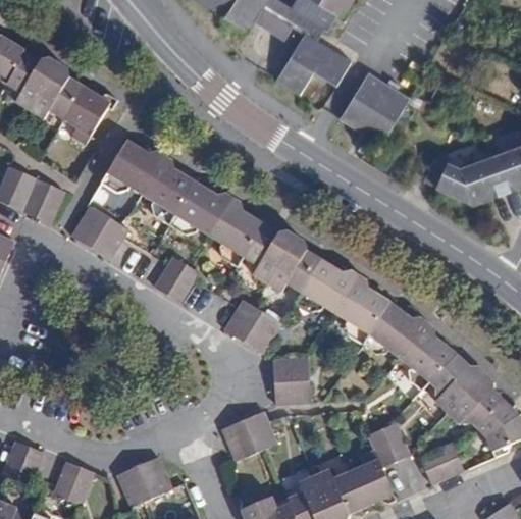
[(200,0),(248,30),(262,7),(266,0),(200,0)]
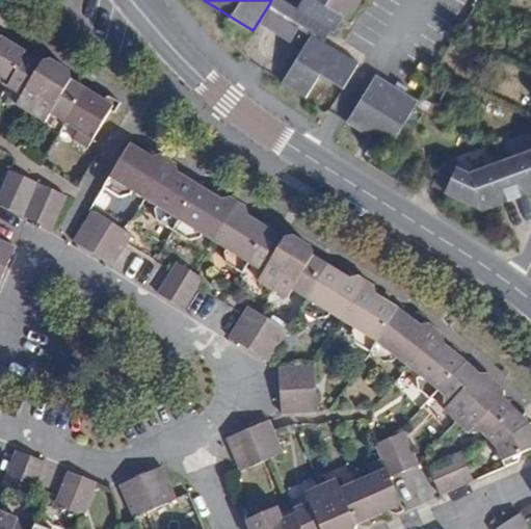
[(322,40),(328,28),(294,7),(283,0),(271,0),(267,7),(309,32),(310,32),(322,40)]
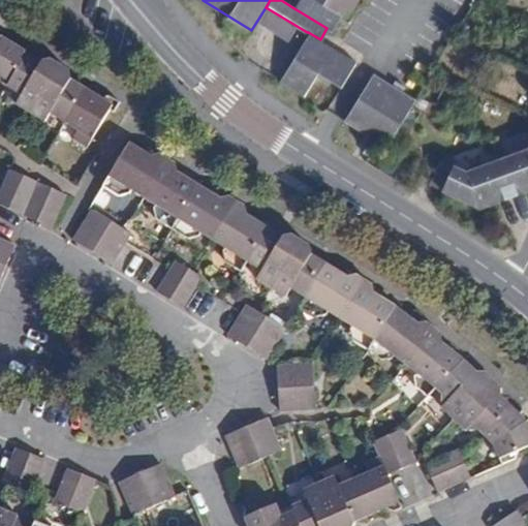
[(296,0),(292,7),(327,28),(331,30),(341,13),(346,17),(355,0),(296,0)]
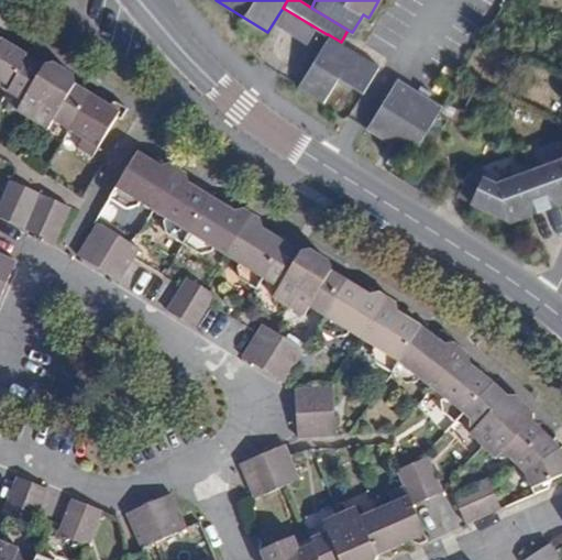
[(377,65),(341,42),(328,34),(327,34),(296,84),(322,100),(338,76),(362,90),(377,65)]
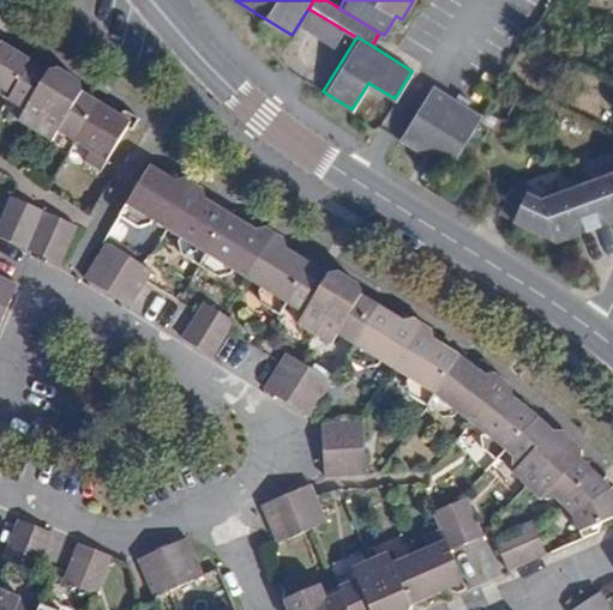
[(0,86),(10,92),(30,59),(0,40),(0,86)]
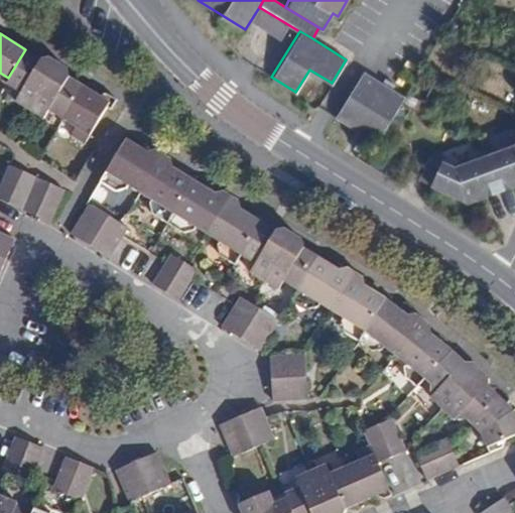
[(40,58),(25,49),(8,78),(6,83),(19,92),(15,99),(28,107),(56,61),(48,56),(40,58)]
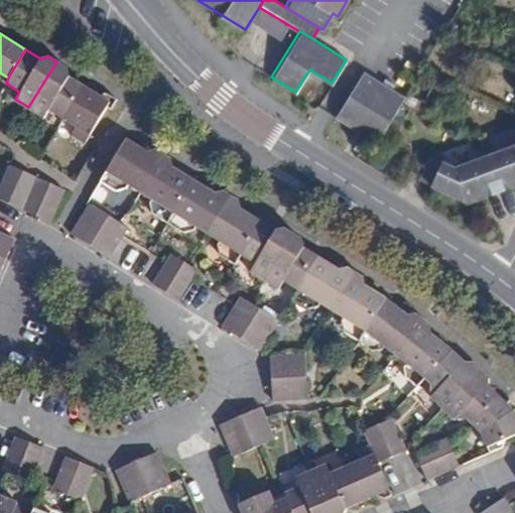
[(66,68),(56,61),(28,107),(42,116),(47,109),(61,117),(81,84),(68,76),(66,68)]
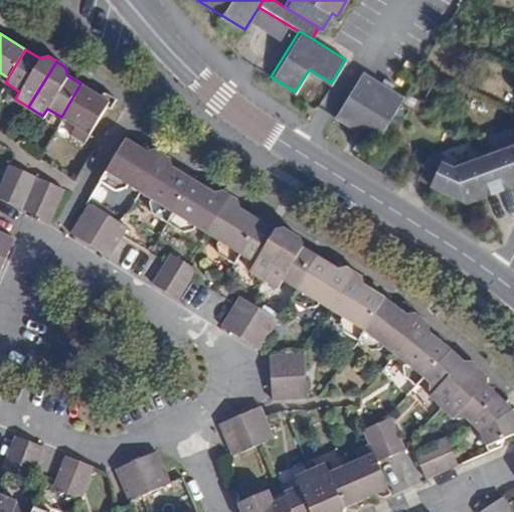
[(334,116),(374,141),(402,96),(362,70),(334,116)]
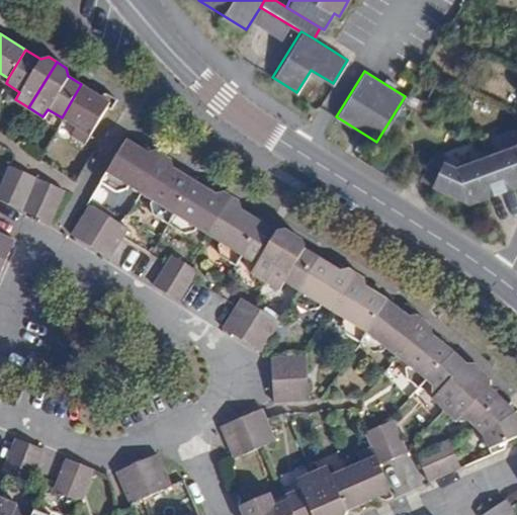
[(97,94),(81,84),(62,117),(74,125),(70,133),(84,143),(106,106),(109,107),(115,98),(106,92),(97,94)]
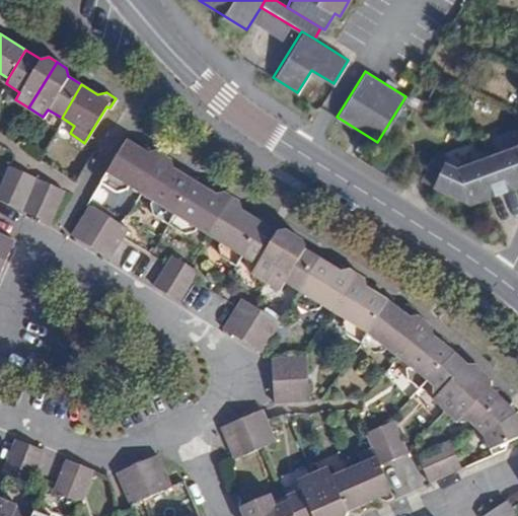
[(129,185),(140,192),(163,153),(156,148),(148,151),(127,138),(100,180),(116,191),(126,188),(129,185)]
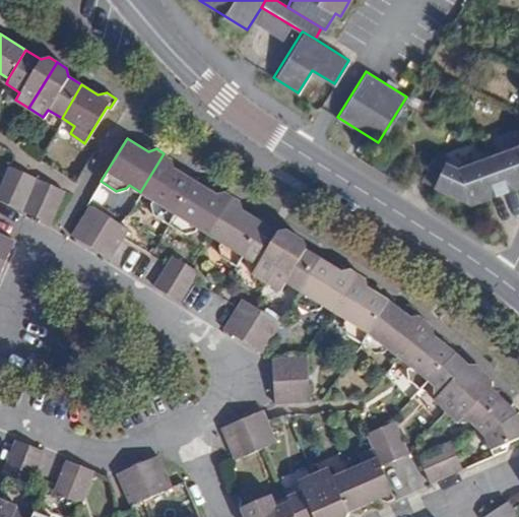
[(518,142),(489,154),(502,190),(518,184),(518,142)]
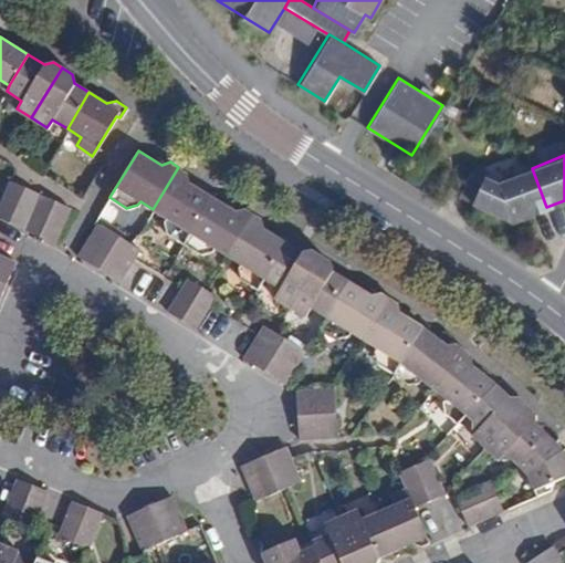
[(178,167),(153,209),(165,217),(164,220),(167,232),(184,242),(211,196),(189,183),(187,173),(178,167)]
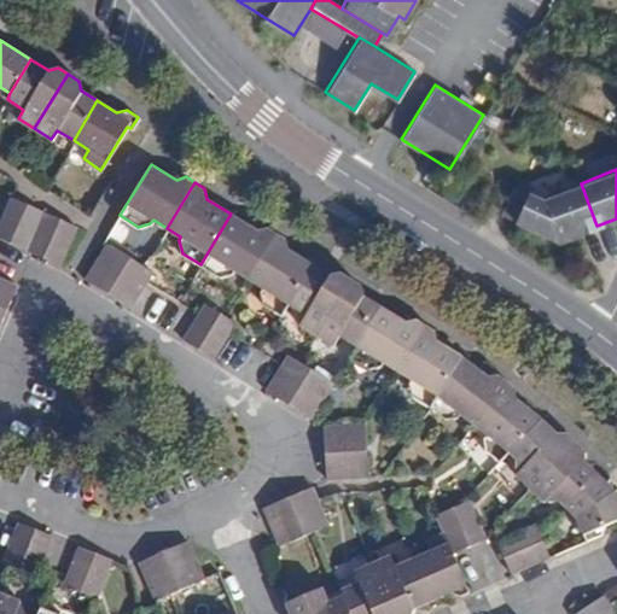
[(543,197),(528,189),(516,220),(560,239),(572,235),(597,226),(581,183),(543,197)]
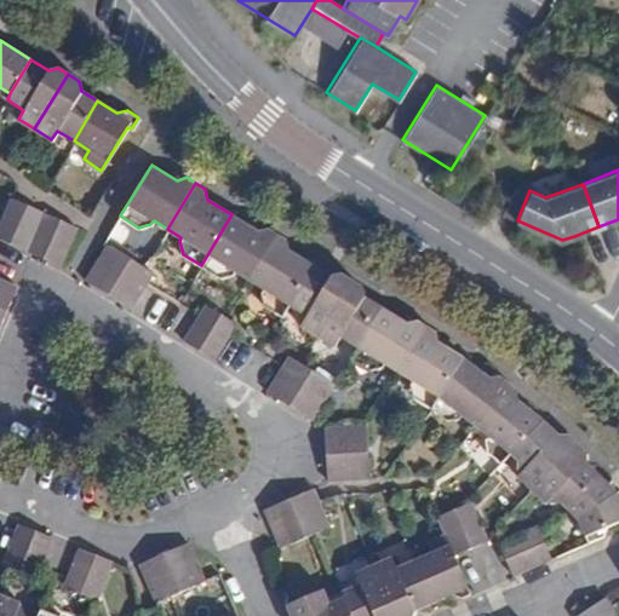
[(0,236),(10,241),(27,203),(11,196),(0,218),(0,236)]
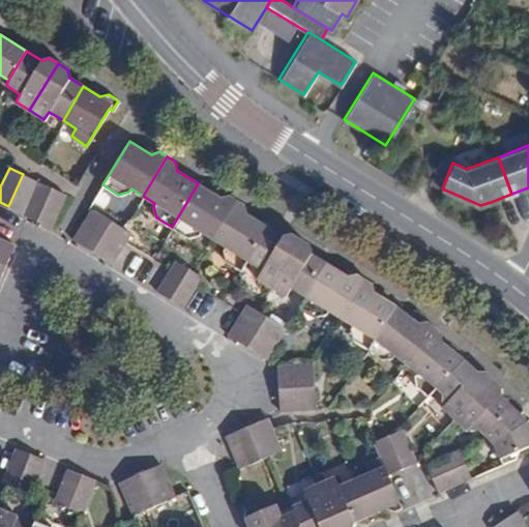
[(23,212),(36,180),(23,174),(8,206),(23,212)]
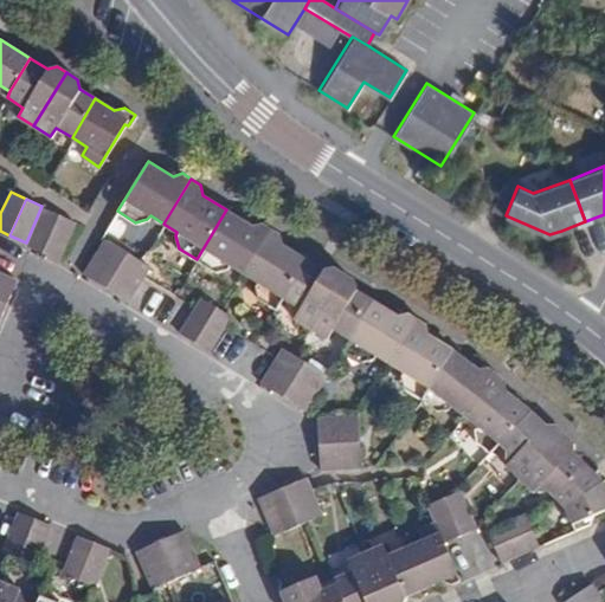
[(42,251),(58,213),(42,206),(26,243),(42,251)]
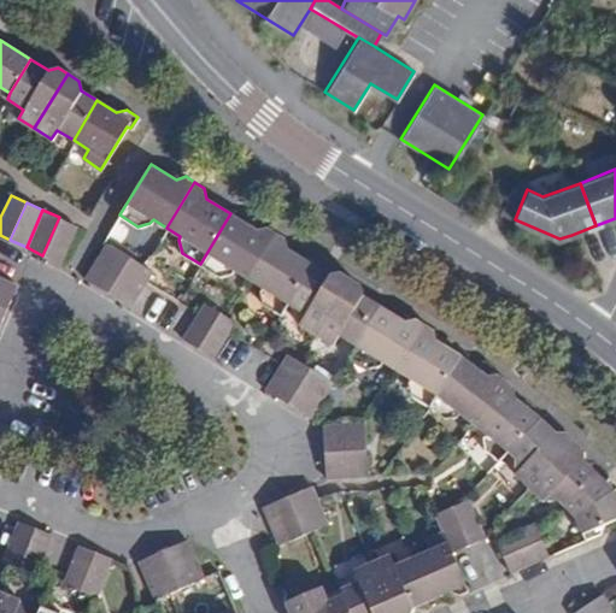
[(230,213),(200,264),(218,276),(229,273),(234,270),(247,277),(274,233),(265,227),(256,230),(230,213)]
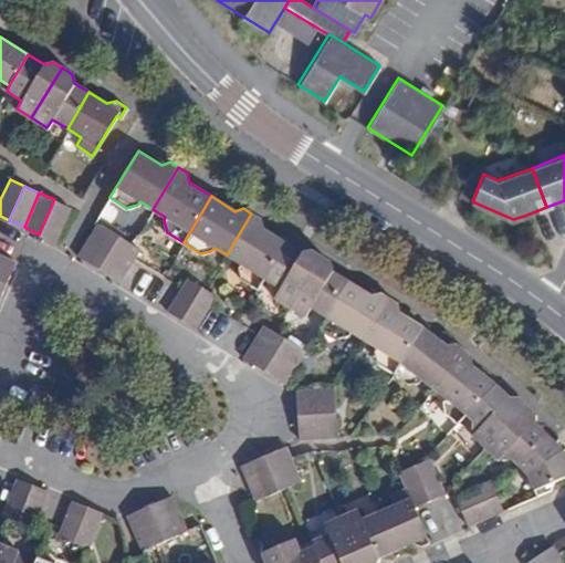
[(69,206),(54,199),(39,235),(53,240),(69,206)]
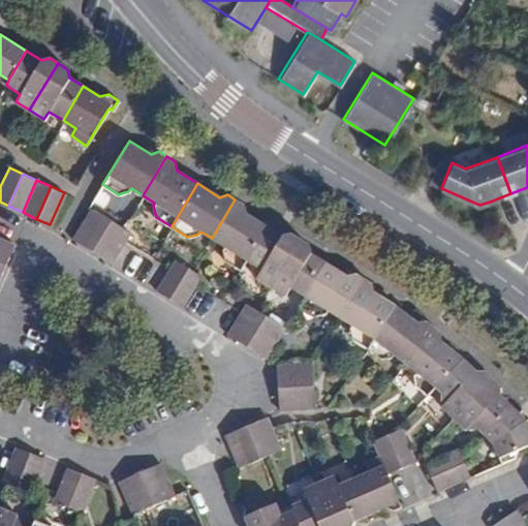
[(235,199),(212,238),(224,245),(221,248),(224,259),(240,269),(247,259),(266,225),(246,213),(244,205),(235,199)]
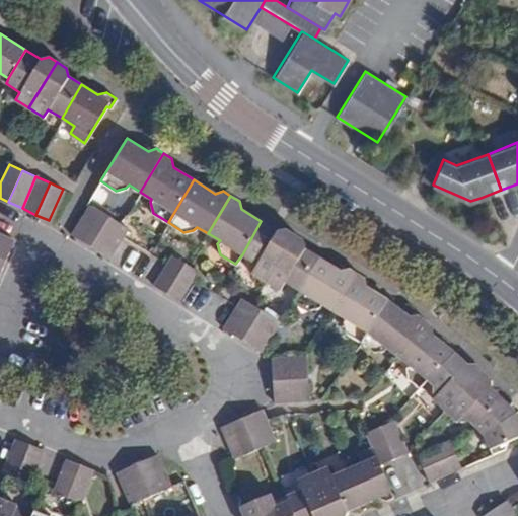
[(84,240),(101,211),(89,204),(71,232),(84,240)]
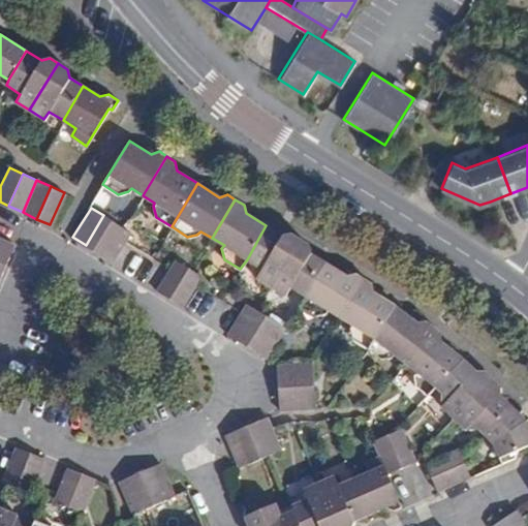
[(98,253),(116,223),(103,215),(86,245),(98,253)]
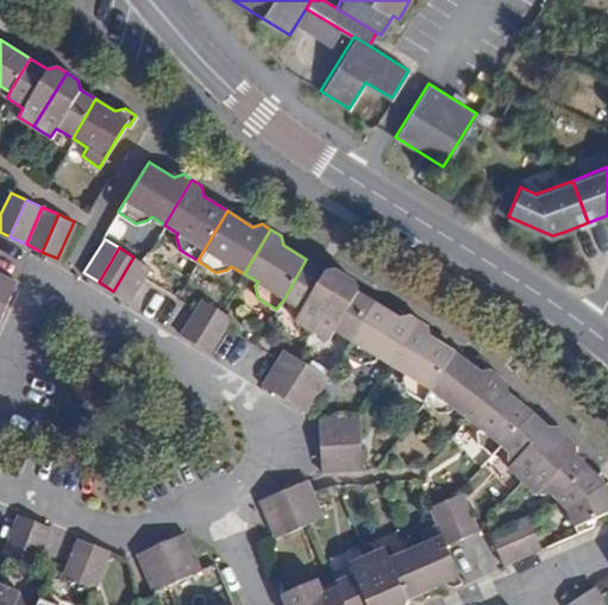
[(149,266),(133,257),(113,291),(127,301),(149,266)]
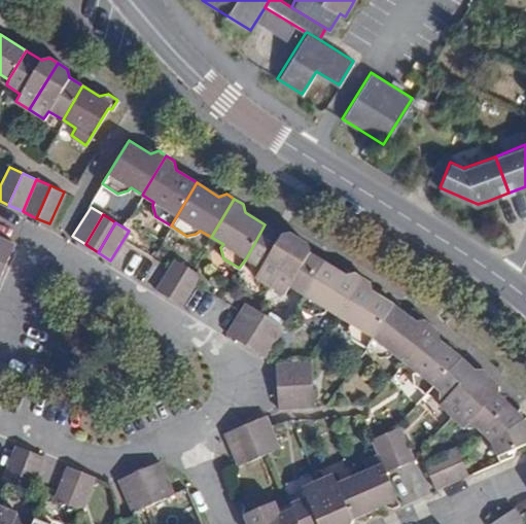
[(265,224),(246,258),(260,268),(255,276),(269,285),(297,238),(289,233),(281,235),(265,224)]
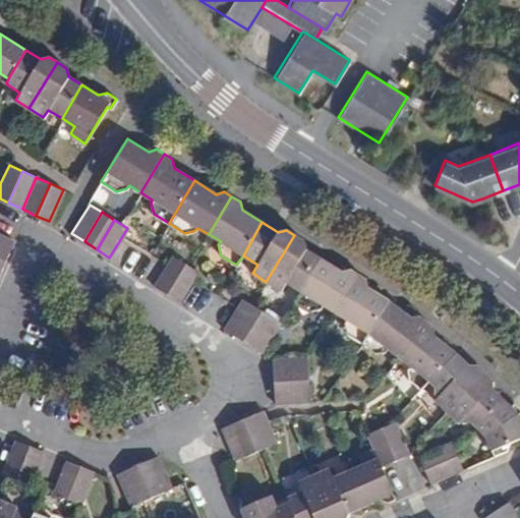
[(0,249),(8,253),(14,240),(0,233),(0,249)]
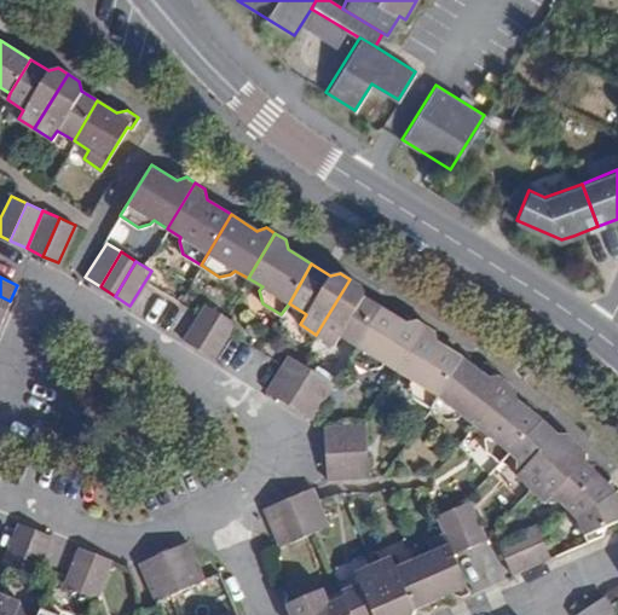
[(350,279),(316,335),(331,344),(338,336),(357,347),(380,306),(363,295),(361,285),(350,279)]
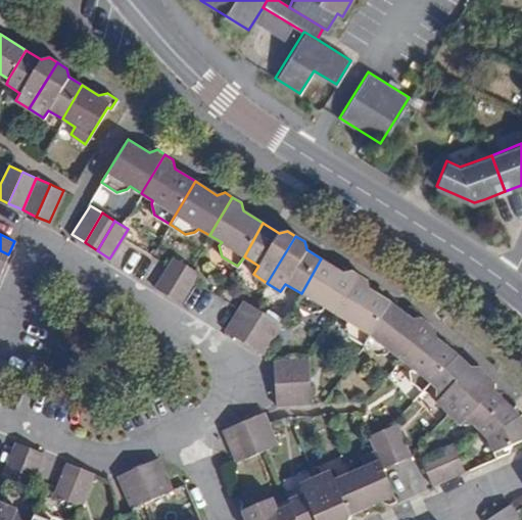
[(0,267),(2,268),(8,254),(0,250),(0,267)]
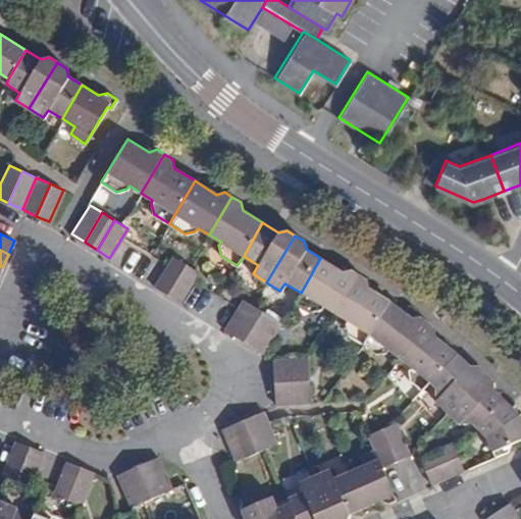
[(167,294),(186,265),(172,257),(155,286),(167,294)]
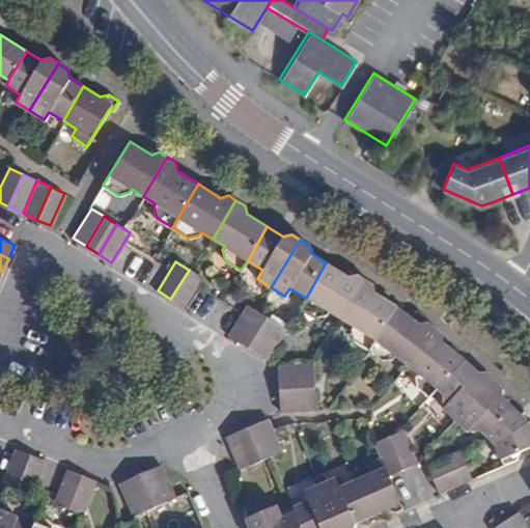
[(326,262),(306,298),(301,306),(316,316),(327,314),(328,311),(340,317),(364,279),(357,274),(349,276),(326,262)]
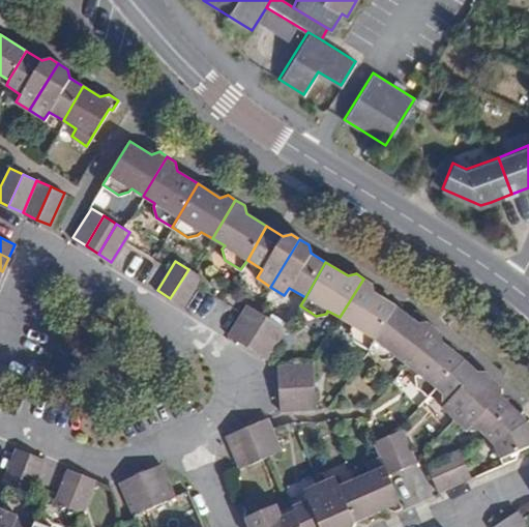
[(201,276),(188,269),(170,298),(182,306),(201,276)]
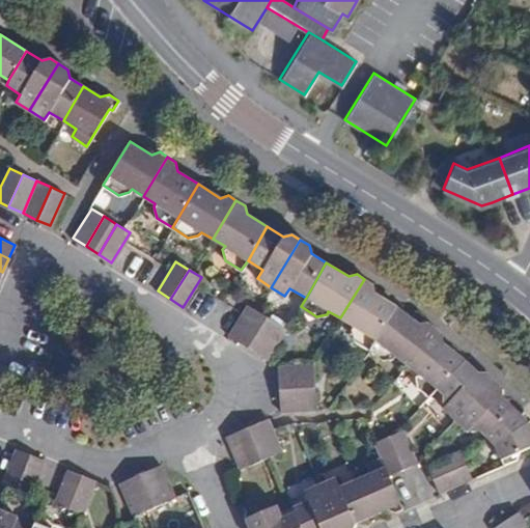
[(364,279),(340,317),(351,325),(353,339),(367,348),(368,349),(395,305),(374,292),(372,283),(364,279)]
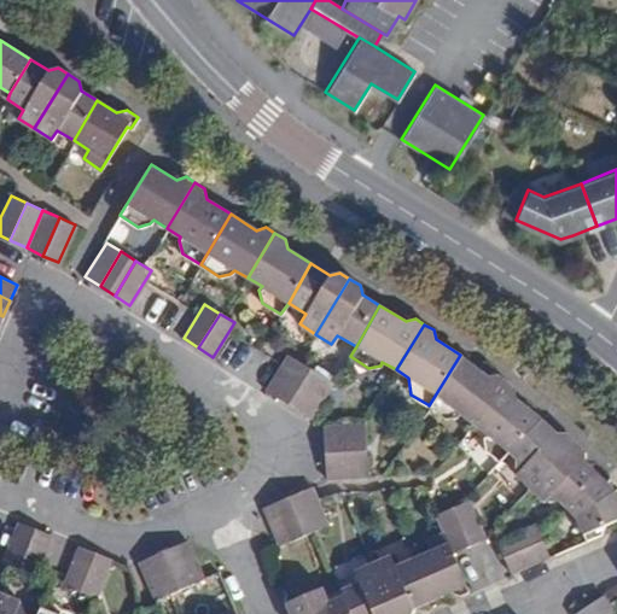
[(280,398),(302,363),(287,354),(266,389),(280,398)]
